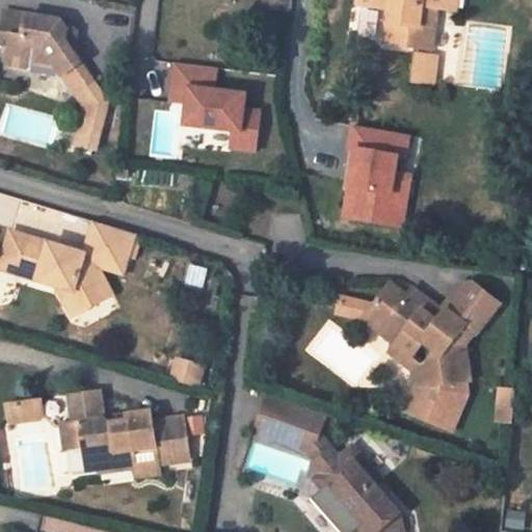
[(358,0),(358,6),(390,9),(387,45),(432,50),(437,9),(447,10),(448,0),(358,0)]
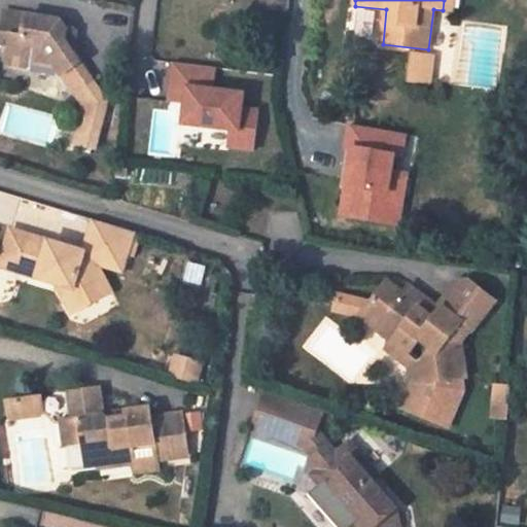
[(454,0),(444,0),(443,10),(453,12),(454,0)]
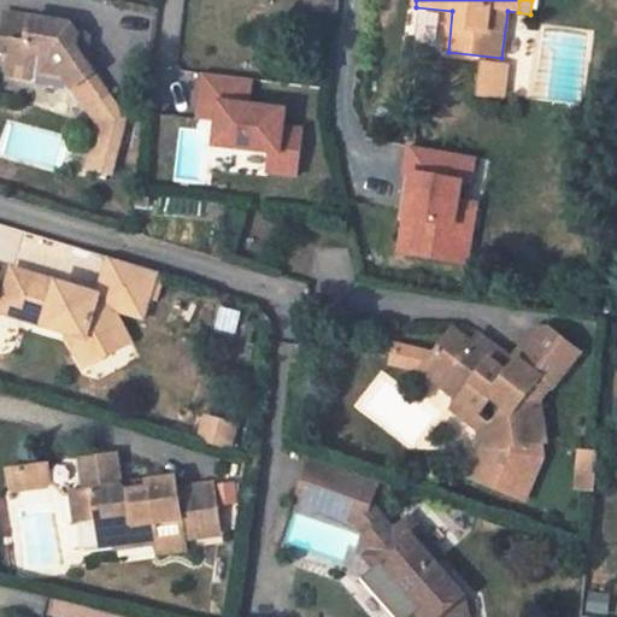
[(74,21),(1,7),(0,15),(0,53),(7,54),(4,81),(29,86),(29,77),(58,81),(93,123),(81,169),(110,177),(124,119),(121,106),(110,90),(100,74),(84,62),(88,33),(74,21)]
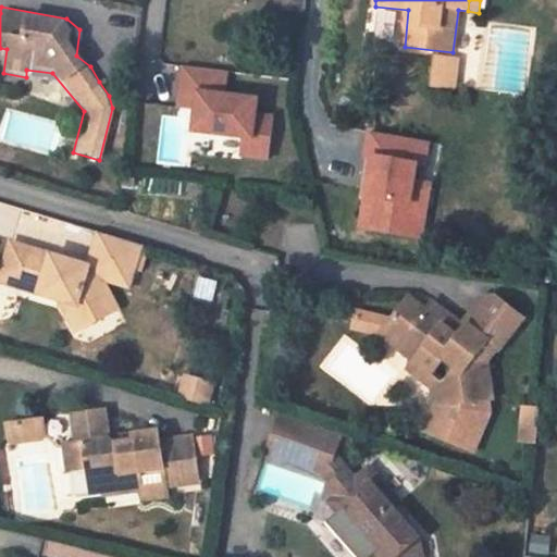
[(453,64),(438,63),(437,84),(450,85),(453,64)]
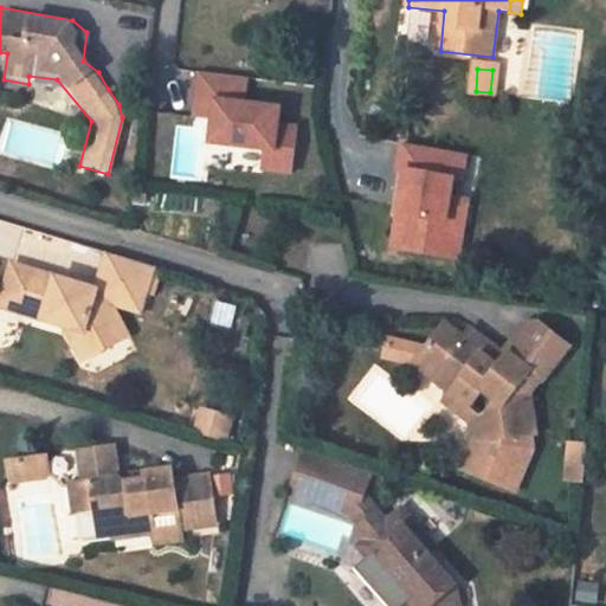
[(281,108),(244,104),(245,92),(247,78),(199,72),(197,90),(204,91),(201,114),(214,116),(211,140),(265,147),(263,167),(292,169),(298,123),(279,122),(281,108)]
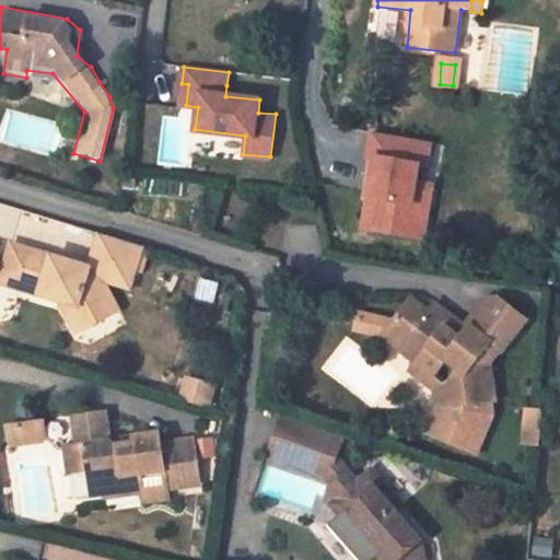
[(421,205),(432,143),(371,132),(366,156),(375,158),(363,230),(416,238),(427,240),(432,206),(421,205)]
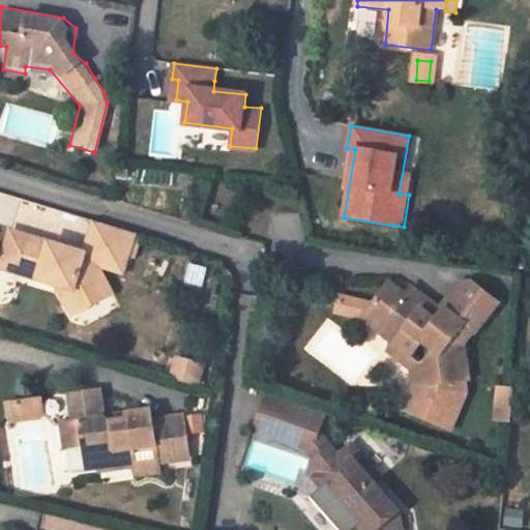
[(129,172),(118,171),(118,179),(129,180),(129,172)]
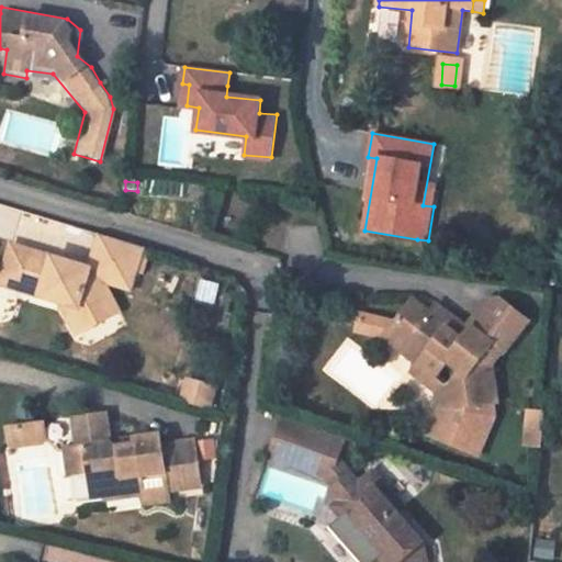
[(0,285),(23,293),(60,304),(79,310),(91,330),(120,313),(103,283),(131,291),(143,249),(101,236),(90,270),(88,277),(81,274),(78,267),(35,254),(12,247),(0,284),(0,285)]
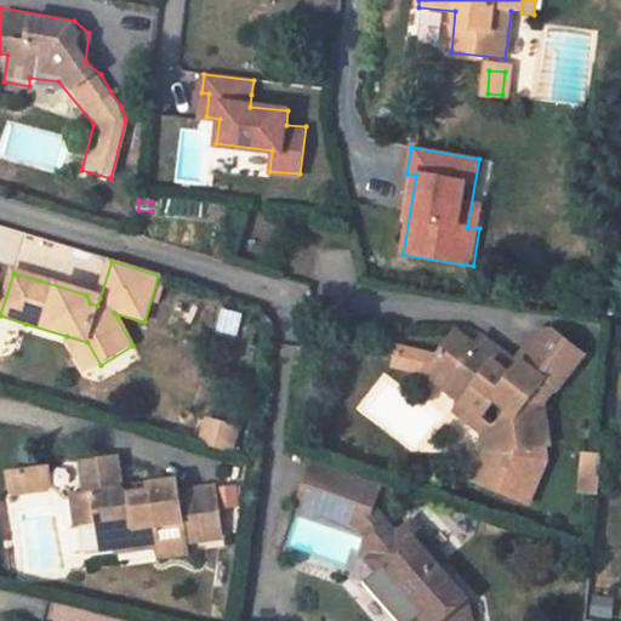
[(100,298),(86,295),(90,303),(97,306),(100,298)]
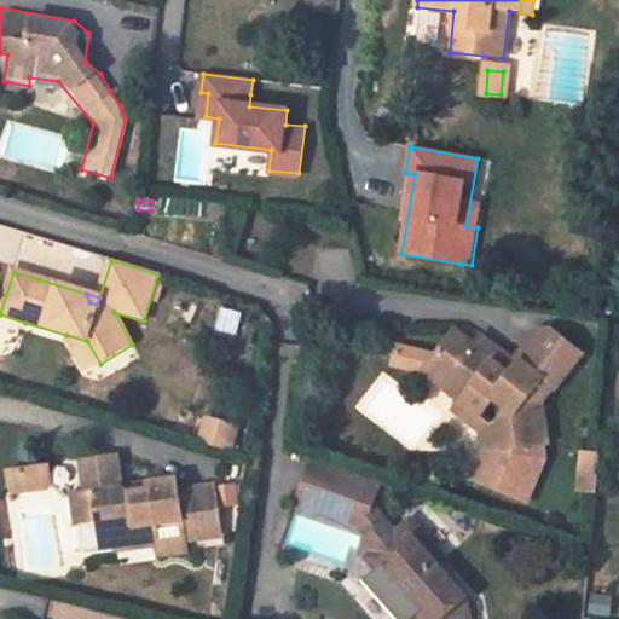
[(456,333),(423,374),(461,404),(455,411),(473,426),(482,414),(492,401),(509,415),(499,426),(502,452),(543,446),(548,446),(542,403),(553,388),(555,391),(582,356),(553,331),(544,331),(518,365),(510,376),(492,364),(501,352),(481,337),(474,346),(456,333)]
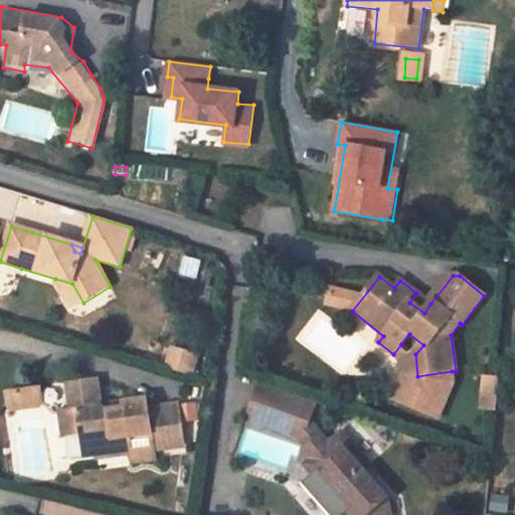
[(72,284),(55,279),(72,309),(83,303),(72,284)]
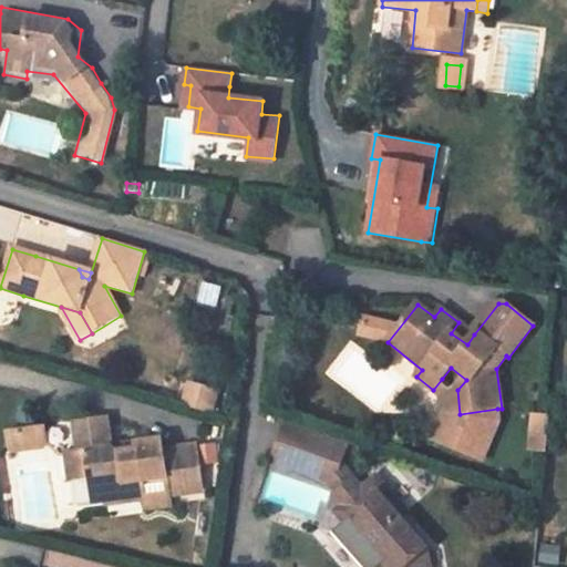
[(474,334),(459,322),(451,333),(467,344),(474,334)]
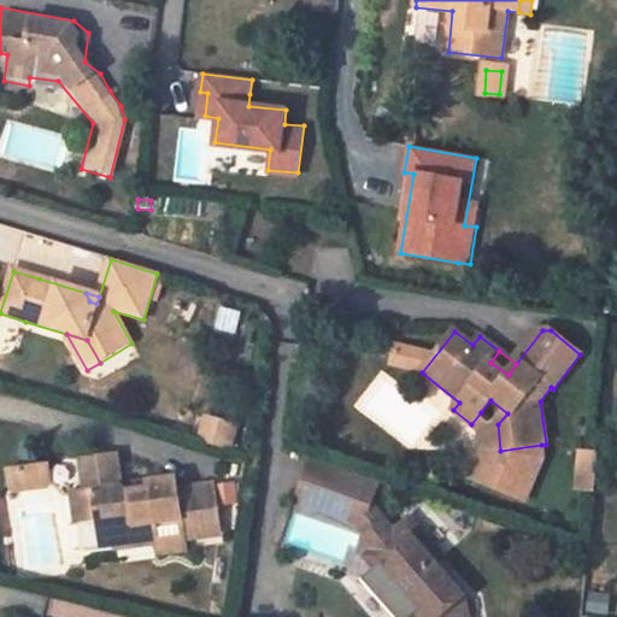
[(471,424),(480,430),(498,424),(482,412),(481,412),(471,424)]
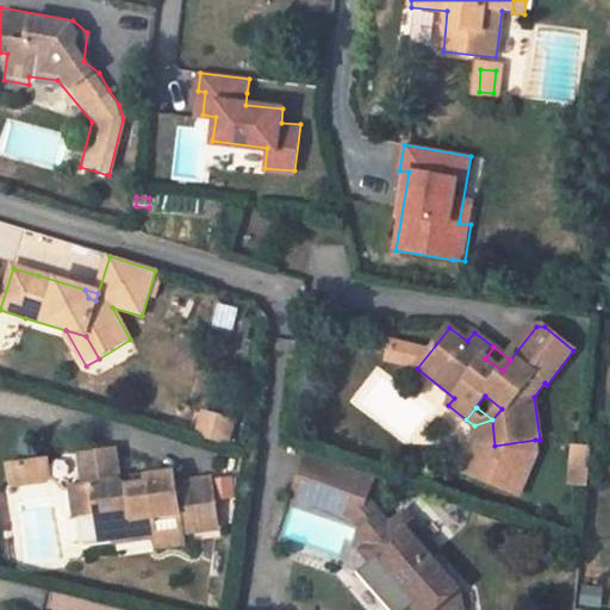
[(204,415),(197,439),(225,447),(232,424),(204,415)]
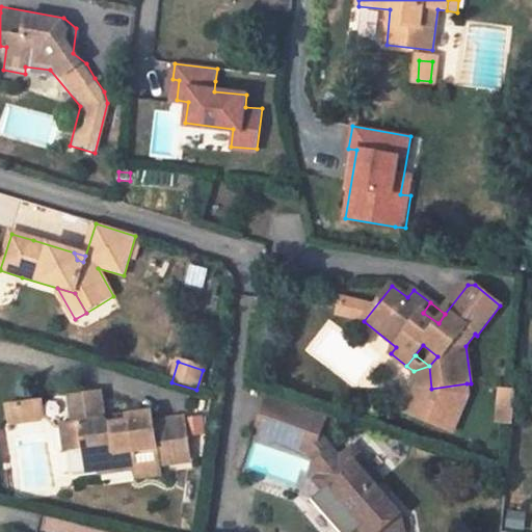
[(431,389),(429,366),(414,371),(417,391),(431,389)]
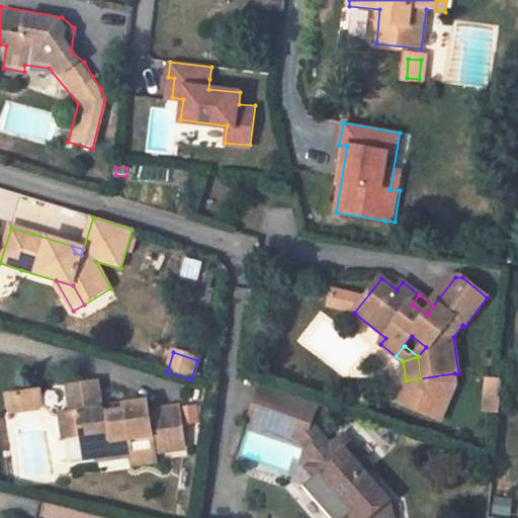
[(420,378),(406,380),(397,406),(443,423),(456,386),(454,373),(420,378)]
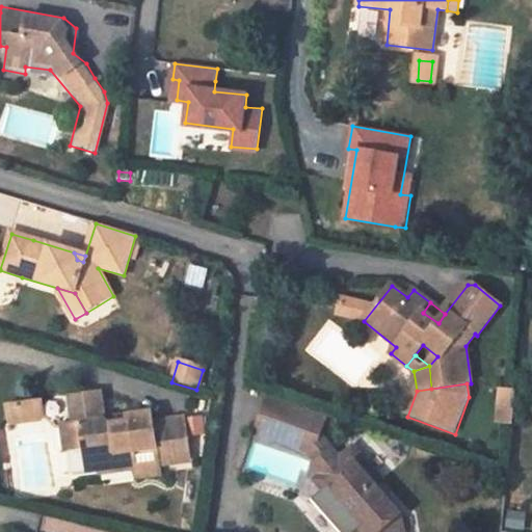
[(515,389),(502,388),(499,422),(512,423),(515,389)]
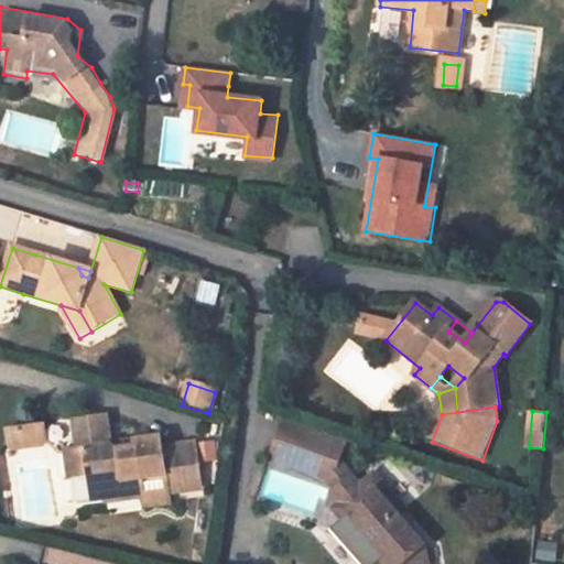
[(106,419),(79,422),(82,437),(76,440),(78,451),(66,453),(69,478),(89,476),(102,481),(106,498),(106,502),(142,498),(169,495),(185,492),(179,446),(162,448),(160,437),(132,442),(133,448),(111,452),(110,445),(106,419)]
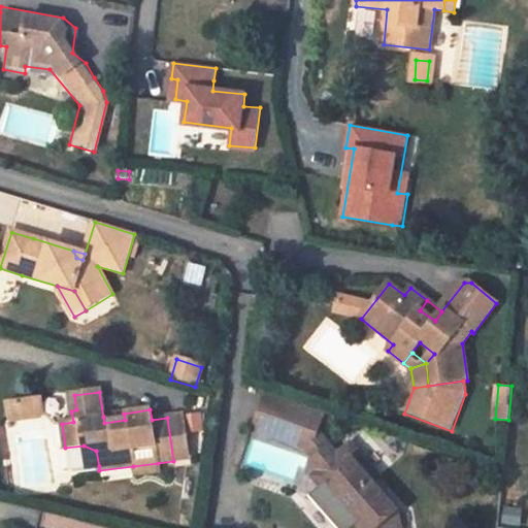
[(41,400),(30,401),(32,419),(40,418),(43,415),(41,400)]
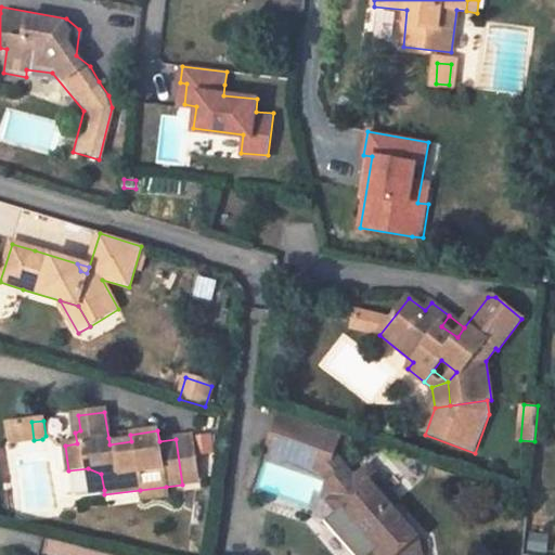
[(31,422),(7,425),(10,443),(34,440),(31,422)]
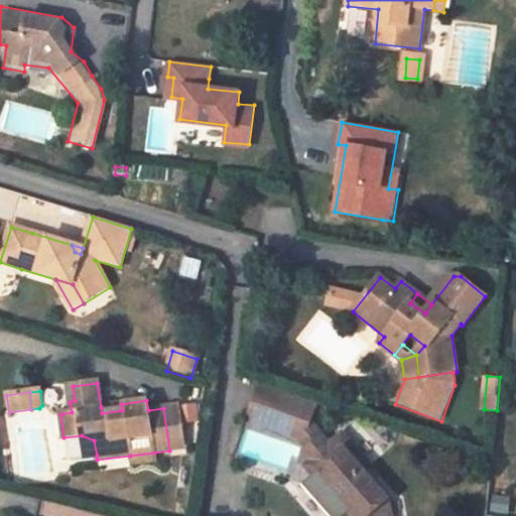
[(121,404),(101,407),(102,413),(122,410),(121,404)]
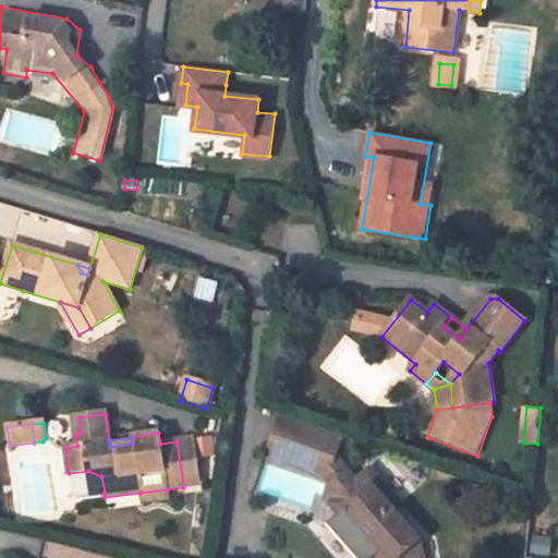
[(192,439),(177,441),(183,487),(198,485),(192,439)]
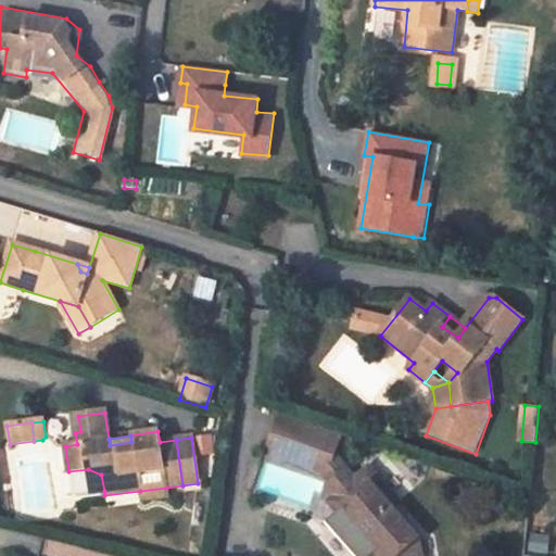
[(313,451),(304,449),(300,459),(308,463),(313,451)]
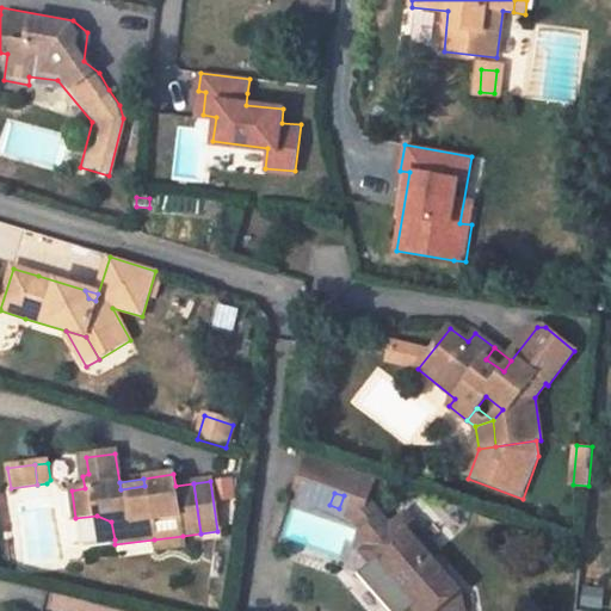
[(368,503),(344,495),(339,508),(360,516),(371,507),(368,503)]
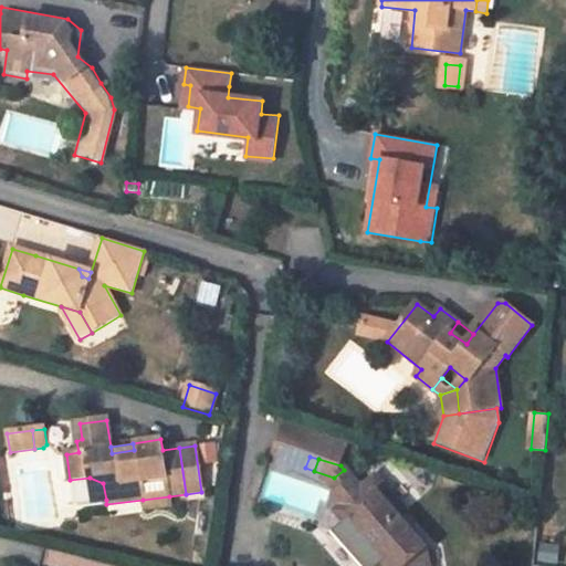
[(349,475),(344,470),(334,478),(339,483),(349,475)]
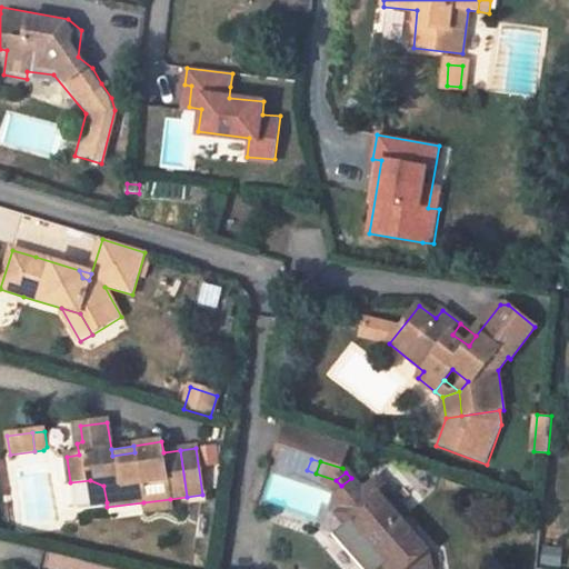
[(93,505),(107,502),(103,486),(90,480),(93,505)]
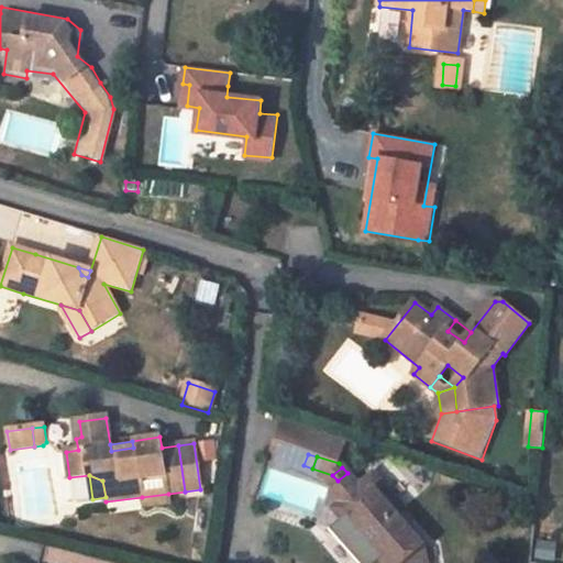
[(373,475),(360,487),(367,497),(349,514),(371,538),(363,543),(379,562),(429,562),(426,545),(398,515),(404,509),(373,475)]
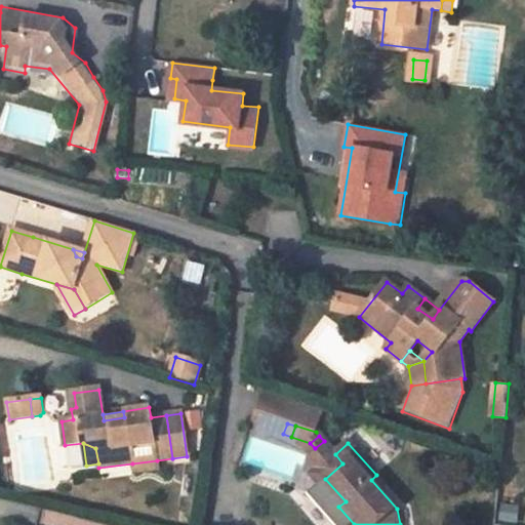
[(311,477),(318,485),(325,479),(342,463),(335,454),(311,477)]
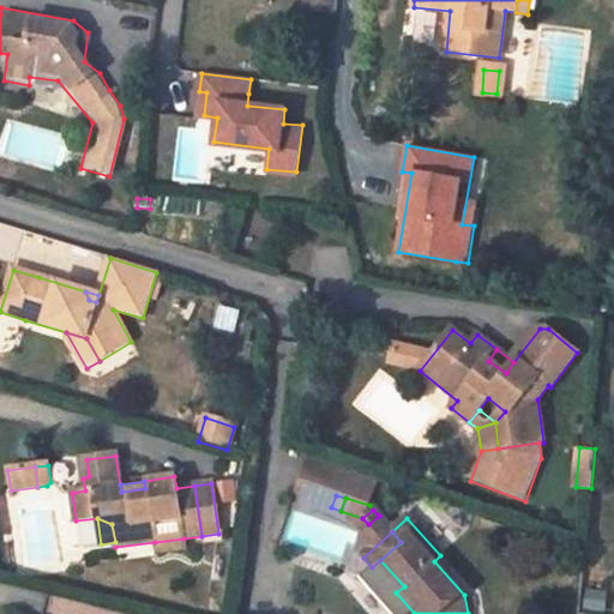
[(184,539),(155,542),(155,553),(185,548),(184,539)]
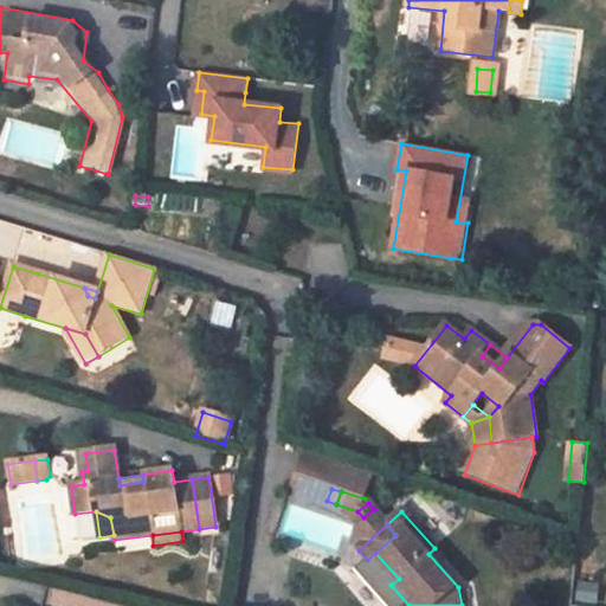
[(399,579),(375,553),(367,560),(391,585),(399,579)]
